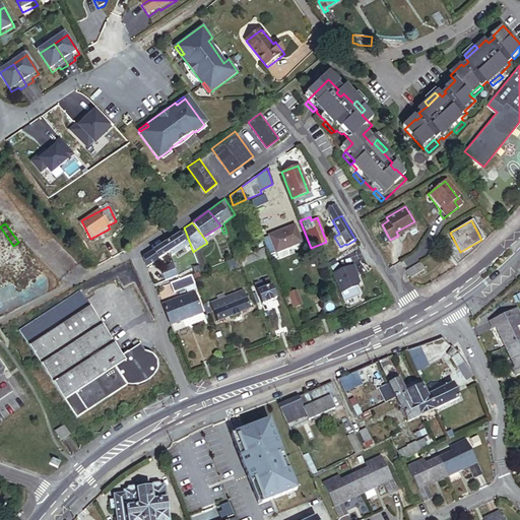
[(295,224),(262,238),(266,248),(269,256),(275,253),(286,249),(302,243),(295,224)]
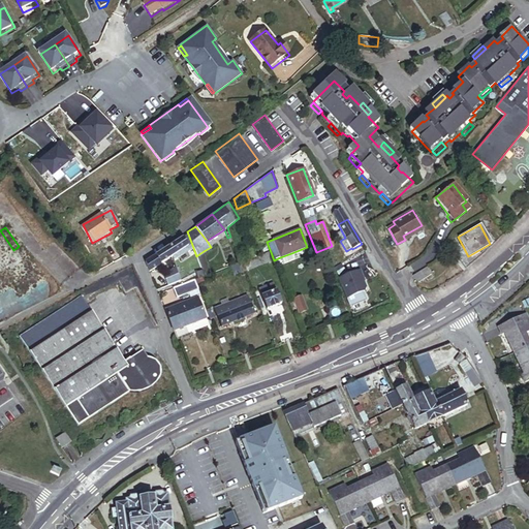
[(0,276),(3,275),(8,282),(17,293),(37,279),(17,248),(13,250),(0,230),(0,229),(0,276)]
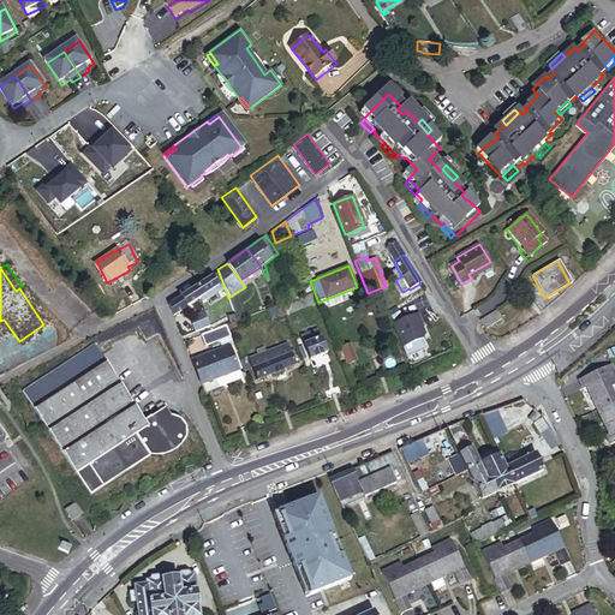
[(204,299),(224,285),(218,269),(195,286),(202,296),(204,299)]
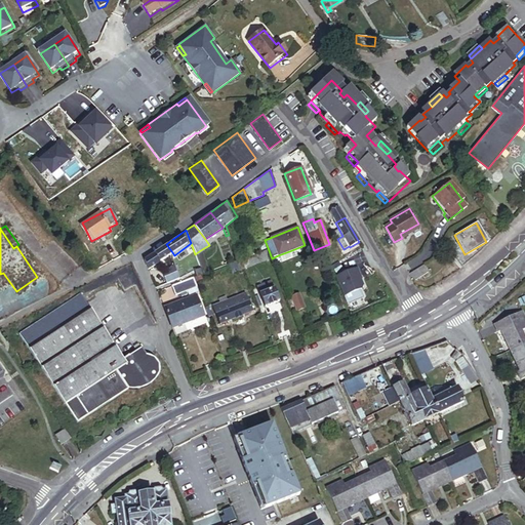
[(247,247),(250,255),(266,249),(263,242),(251,246),(251,245),(247,247)]
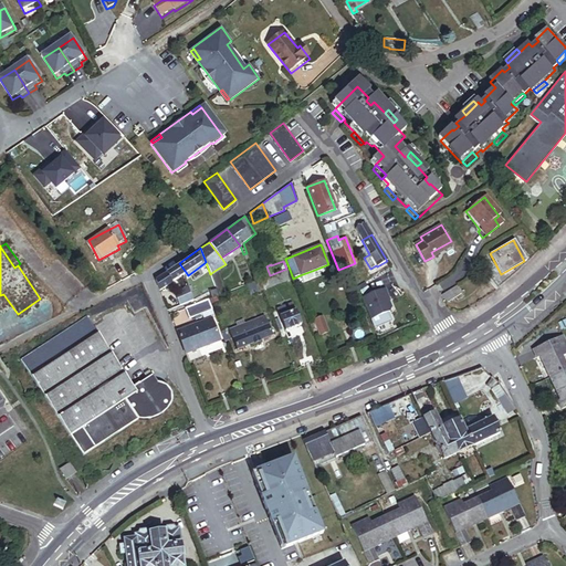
[(186,272),(179,263),(160,276),(160,275),(154,279),(158,290),(163,287),(169,284),(186,272)]
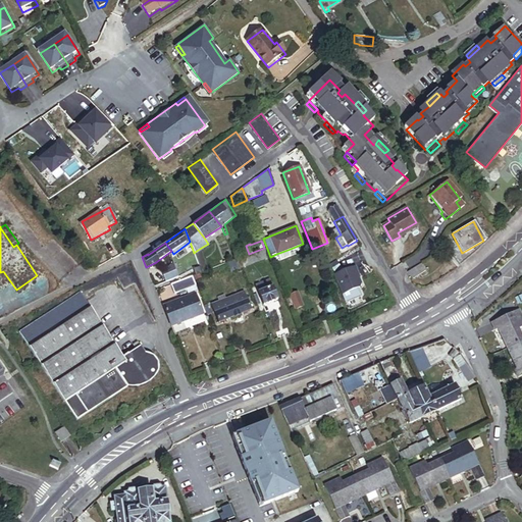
[(195,252),(201,269),(207,267),(201,248),(195,252)]
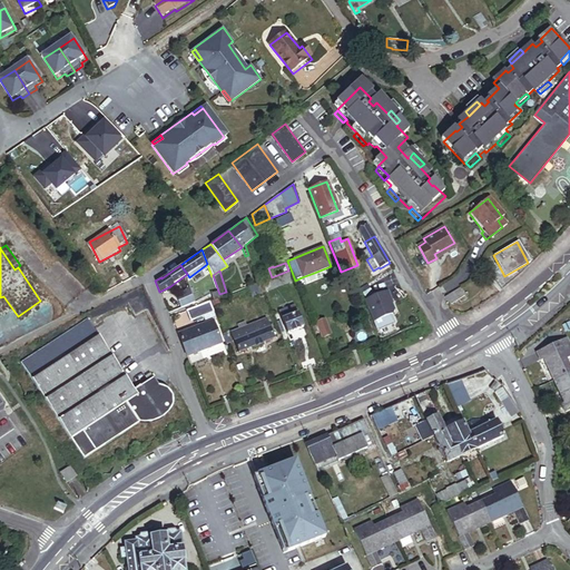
[(314,273),(302,277),(305,284),(317,279),(314,273)]
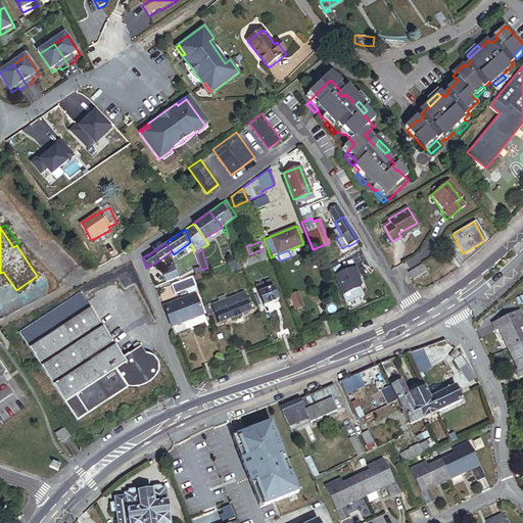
[(239,258),(227,263),(231,273),(243,268),(240,259),(239,258)]
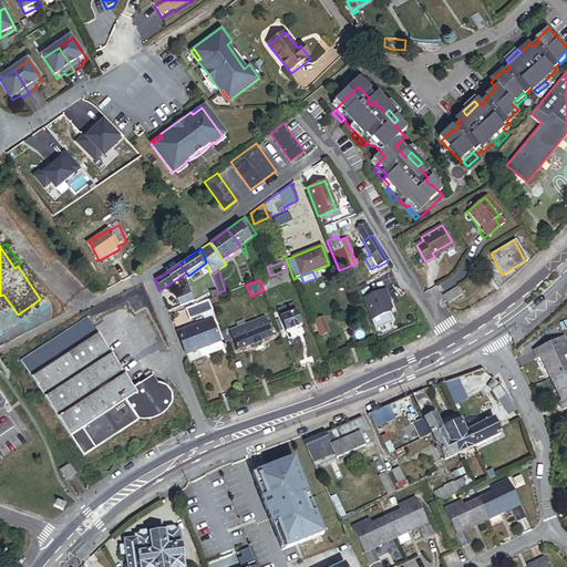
[(457,286),(442,295),(446,301),(462,292),(457,286)]
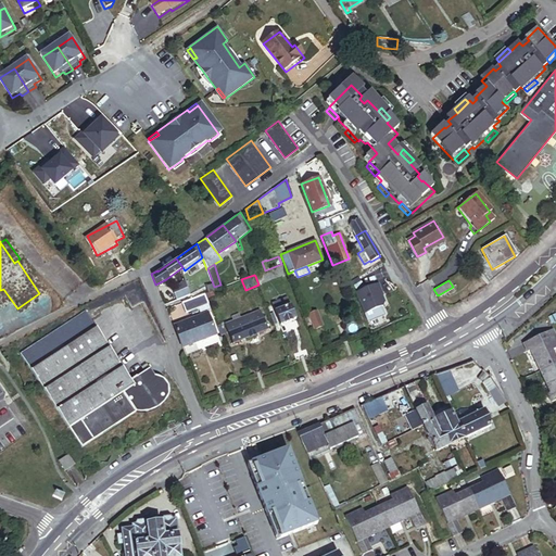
[(386,302),(382,292),(383,292),(379,281),(354,291),(363,314),(384,305),(386,302)]
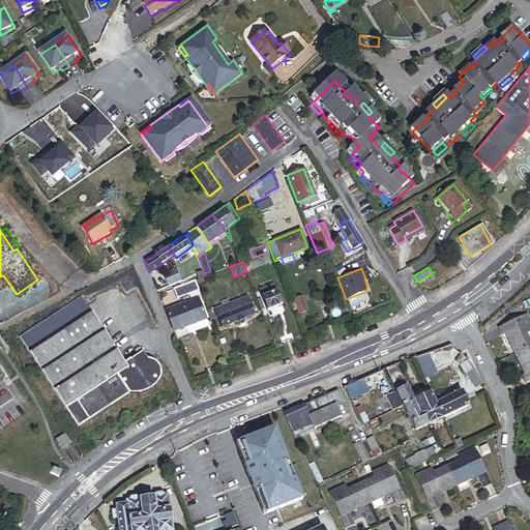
[(165,276),(168,286),(181,282),(177,271),(165,276)]
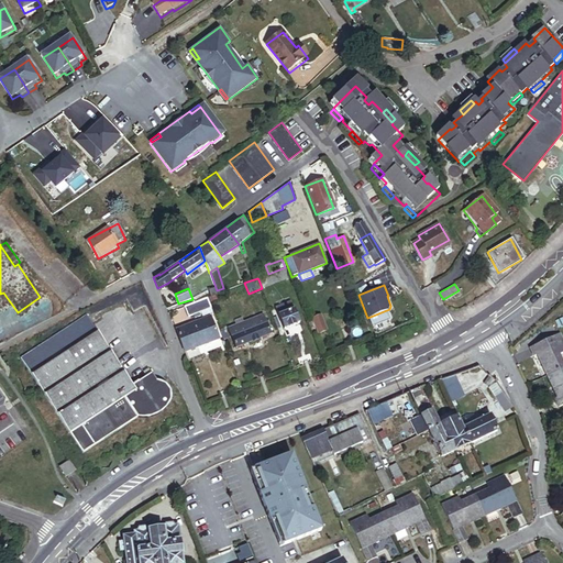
[(0,294),(0,306),(9,300),(3,293),(0,294)]
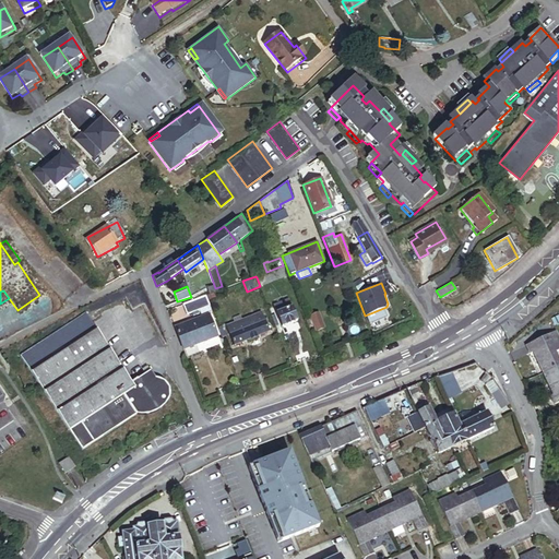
[(205,296),(183,304),(188,316),(210,308),(205,296)]
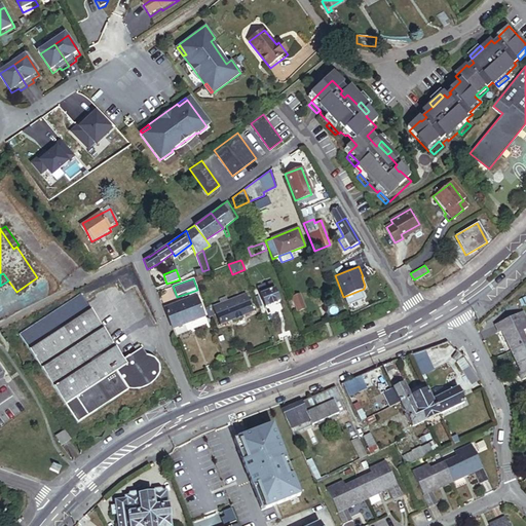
[(272,284),(259,289),(266,306),(279,301),(272,284)]
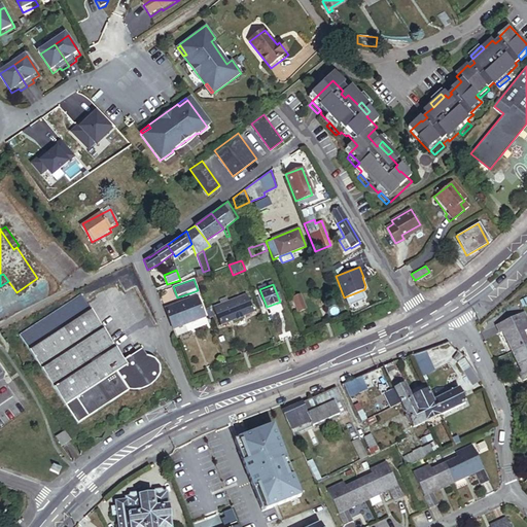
[(78,292),(20,334),(79,421),(129,386),(132,387),(136,386),(140,386),(143,385),(147,384),(151,382),(155,378),(157,375),(160,372),(160,370),(160,366),(160,364),(159,361),(157,359),(155,357),(152,354),(150,353),(147,353),(146,353),(144,353),(142,353),(137,347),(123,357),(78,292)]
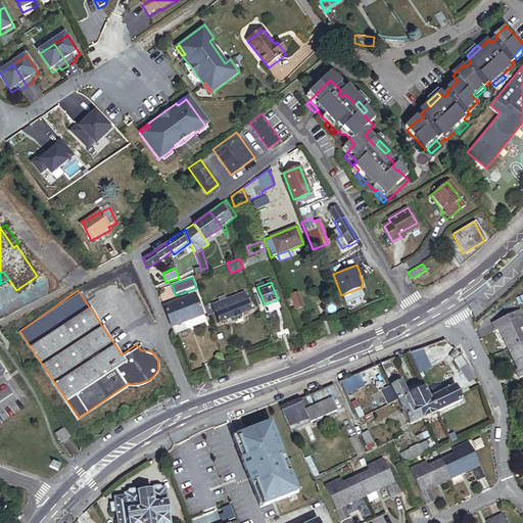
[(218,299),(210,301),(218,322),(249,311),(242,290),(226,296),(218,299)]
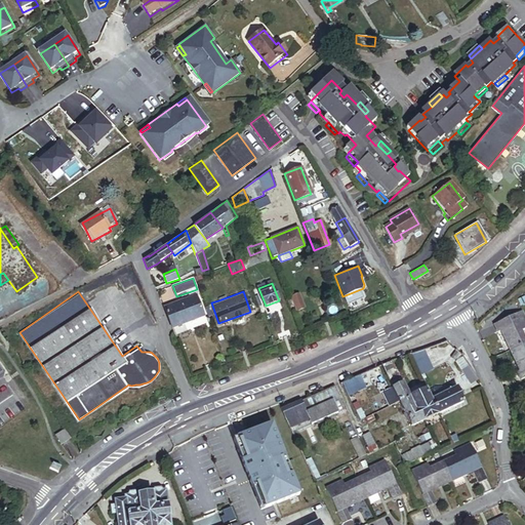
[(297,294),(291,297),(296,310),(303,308),(297,294)]
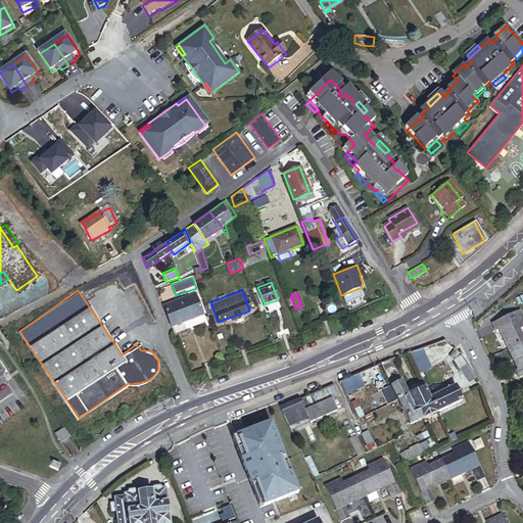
[(194,294),(165,305),(173,325),(201,314),(194,294)]
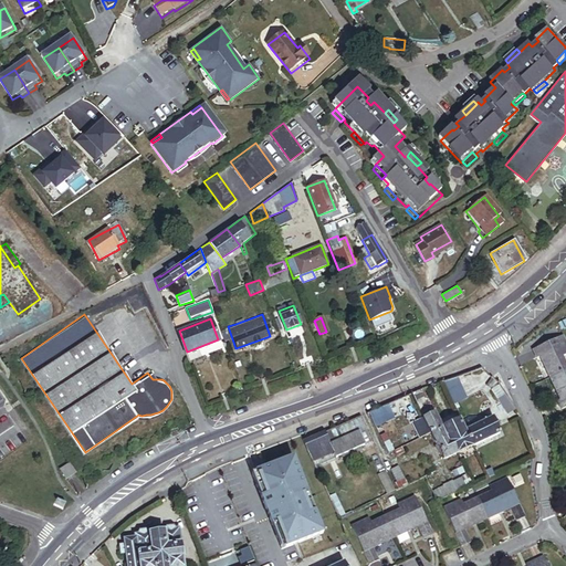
[(565,369),(565,362),(563,355),(565,353),(565,338),(564,334),(534,348),(538,357),(542,356),(552,377),(565,369)]
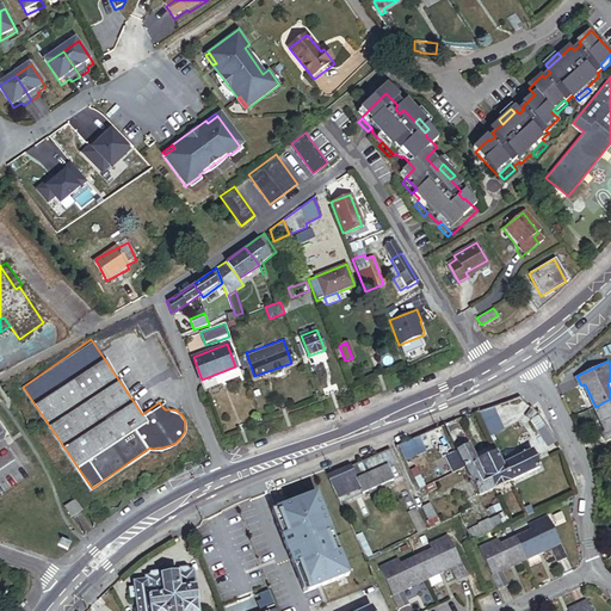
[(162,399),(159,402),(165,409),(167,409),(170,409),(171,409),(162,399)]
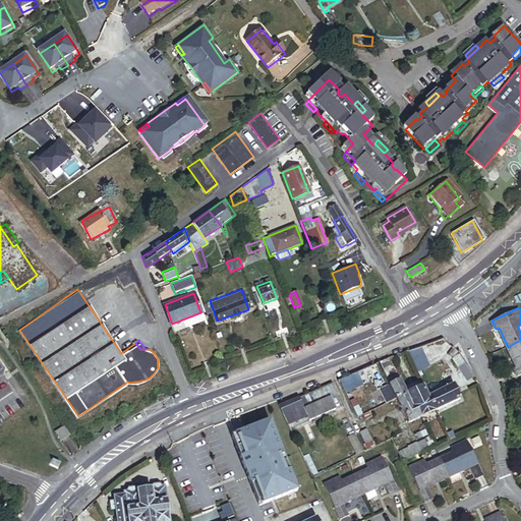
[(520,340),(508,347),(517,367),(514,368),(518,377),(520,374),(520,340)]
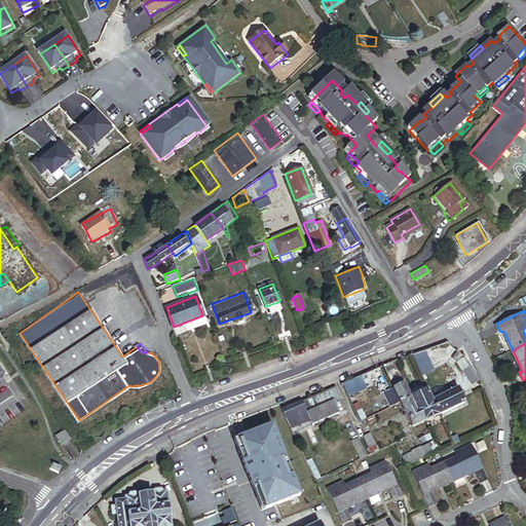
[(427,351),(431,366),(447,362),(444,347),(427,351)]
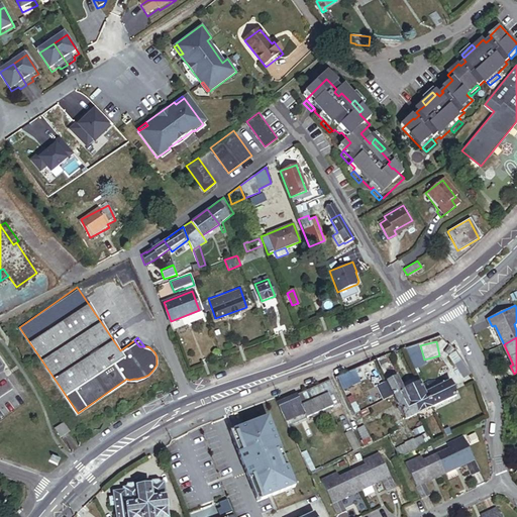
[(425,363),(417,344),(404,349),(413,368),(425,363)]
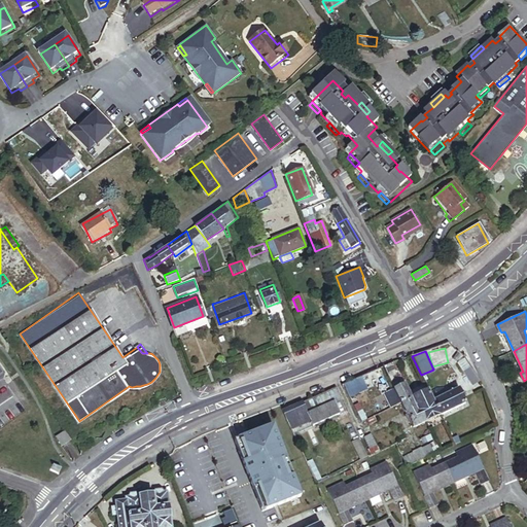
[(403,384),(393,362),(383,367),(393,388),(403,384)]
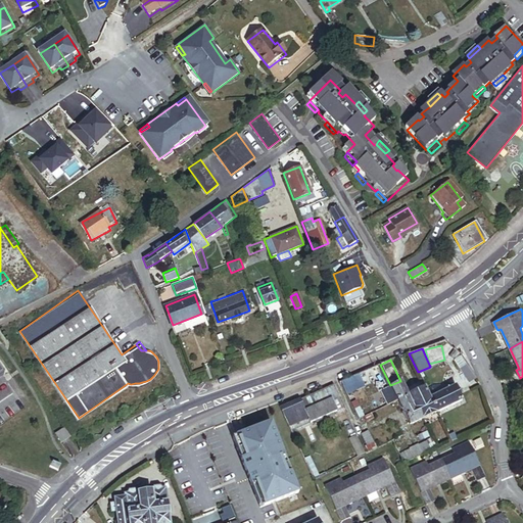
[(374,367),(340,381),(345,392),(379,378),(374,367)]
